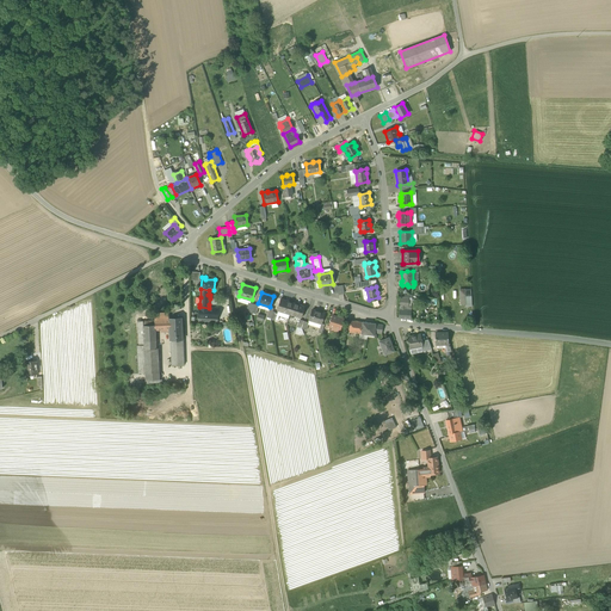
[(278,310),(290,314),(294,303),(287,301),(281,298),(277,310),(278,310)]
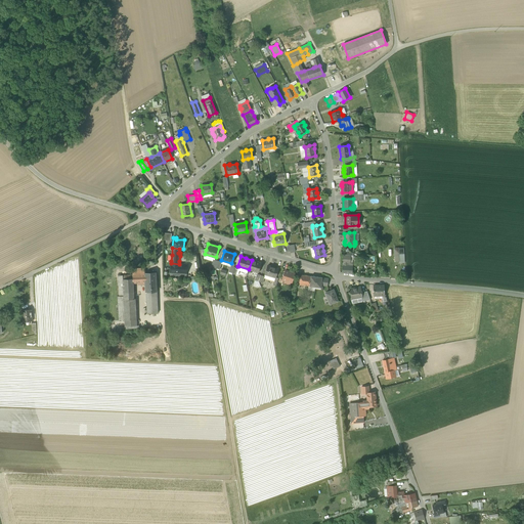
[(221,262),(218,261),(215,260),(213,259),(213,261),(211,266),(216,268),(220,269),(221,264),(222,262),(221,262)]
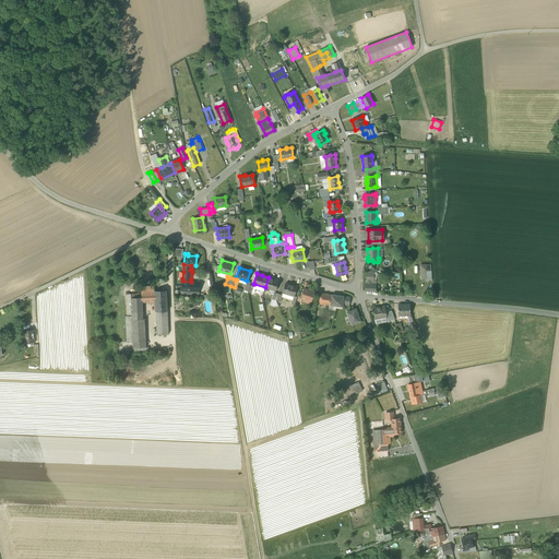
[(265,287),(275,290),(278,282),(272,280),(273,280),(269,277),(265,287)]
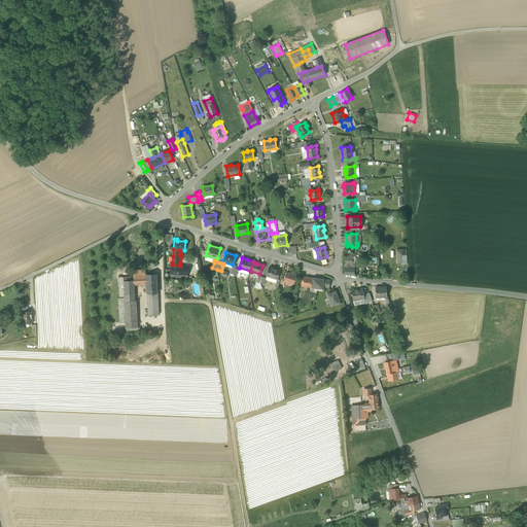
[(172,265),(171,276),(179,277),(179,278),(187,279),(188,266),(180,266),(172,265)]
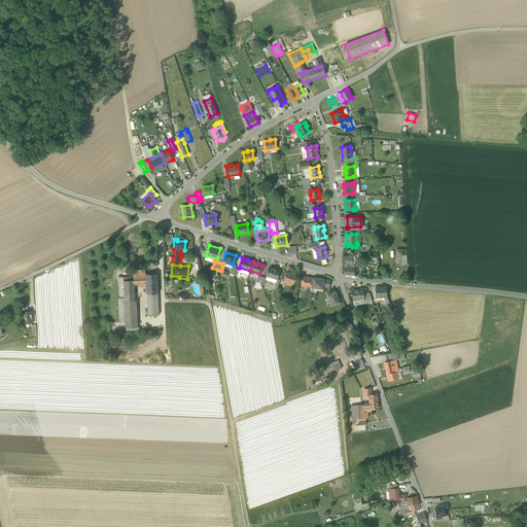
[(267,276),(277,279),(280,270),(274,269),(270,268),(270,267),(267,276)]
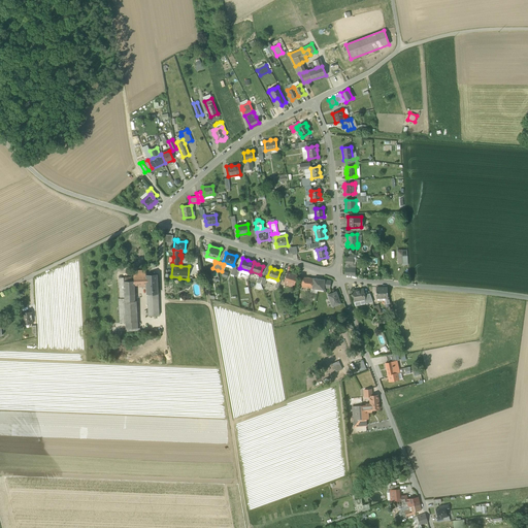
[(286,285),(292,287),(293,285),(294,285),(297,275),(287,272),(285,282),(287,283),(286,285)]
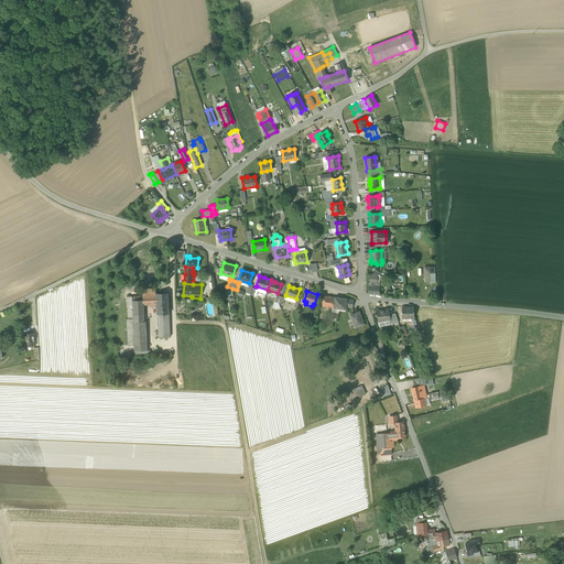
[(156,305),(158,314),(169,314),(167,293),(160,293),(160,295),(156,295),(156,305)]
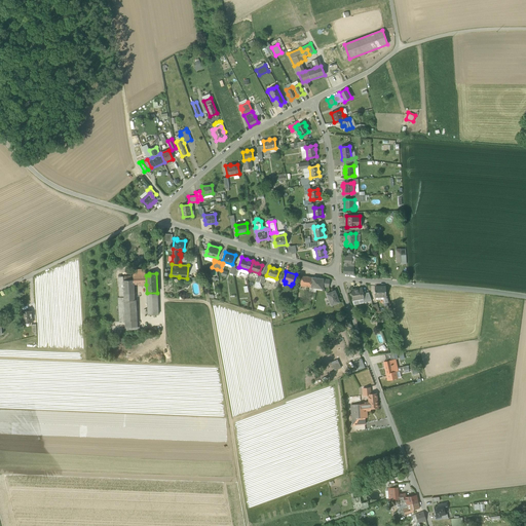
[(139,284),(139,286),(146,285),(146,275),(145,275),(134,276),(134,280),(135,284),(139,284)]
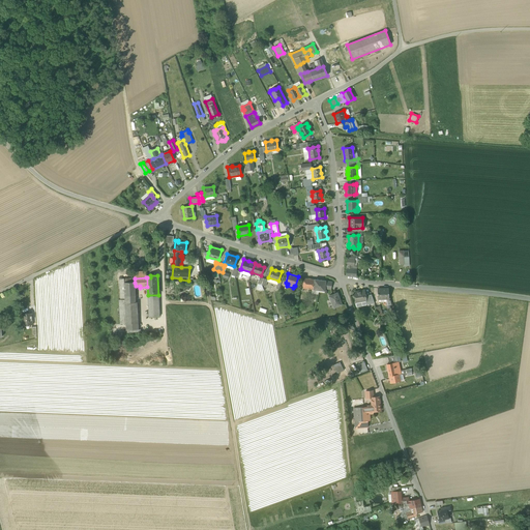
[(312,290),(314,290),(315,280),(304,278),(303,288),(312,290)]
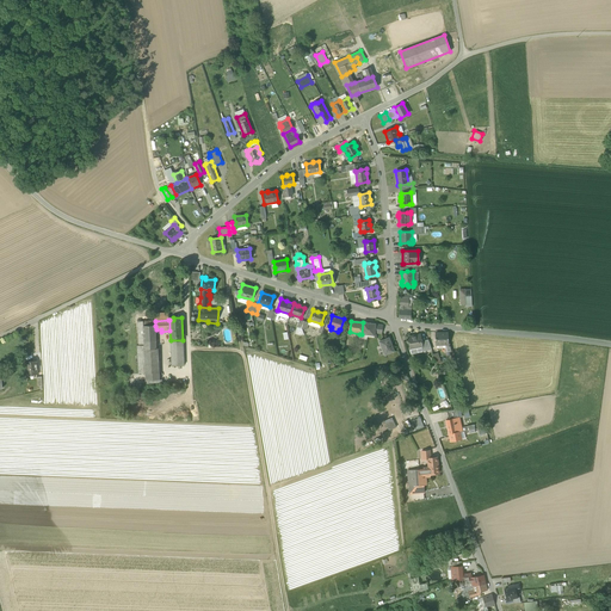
[(363,322),(362,334),(375,335),(375,333),(376,325),(376,323),(363,322)]
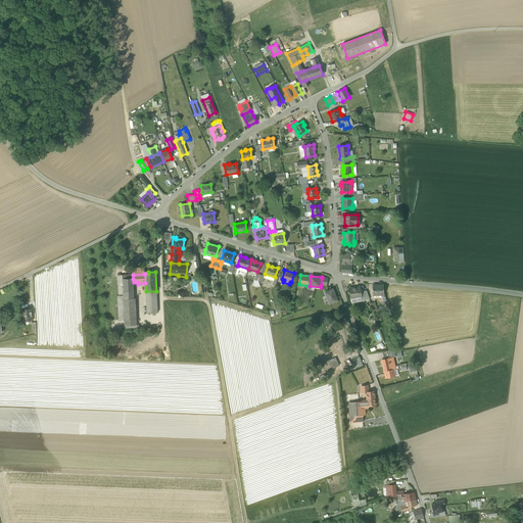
[(133,279),(123,279),(124,295),(124,299),(134,298),(134,282),(133,279)]
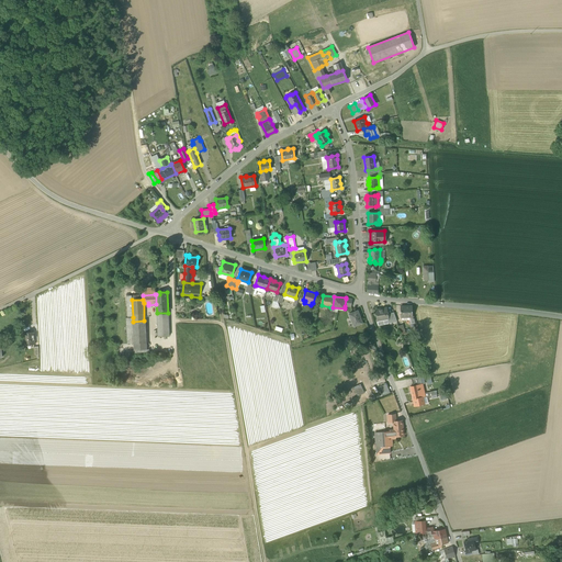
[(401,317),(409,316),(412,316),(412,306),(401,307),(401,317)]
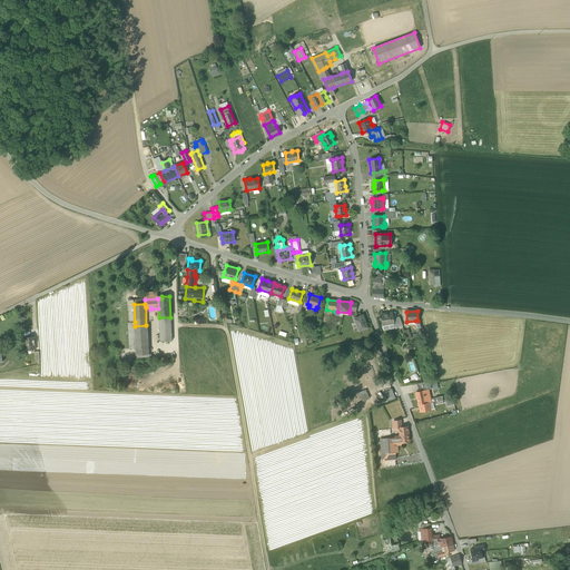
[(381,314),(383,325),(386,325),(390,325),(390,324),(394,323),(393,318),(392,312),(387,313),(387,314),(385,314),(384,313),(381,314)]
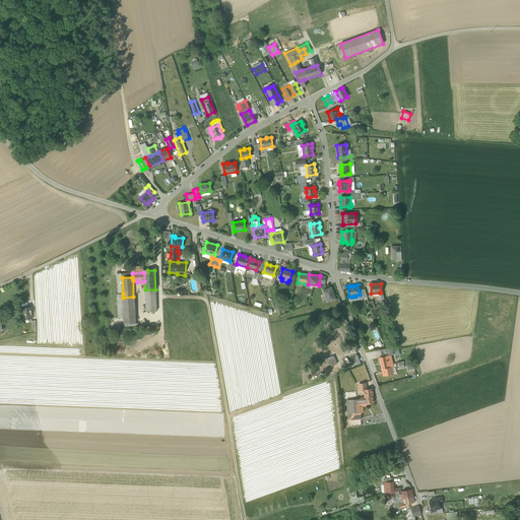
[(323,290),(327,302),(335,299),(331,287),(323,290)]
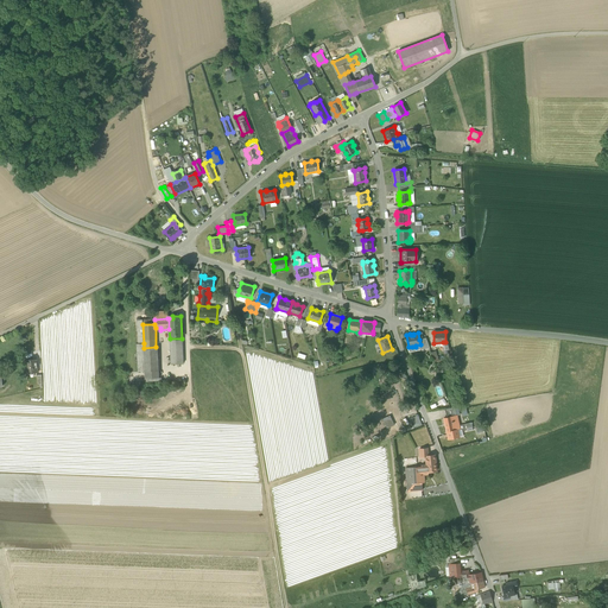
[(170,339),(171,365),(183,363),(182,339),(170,339)]
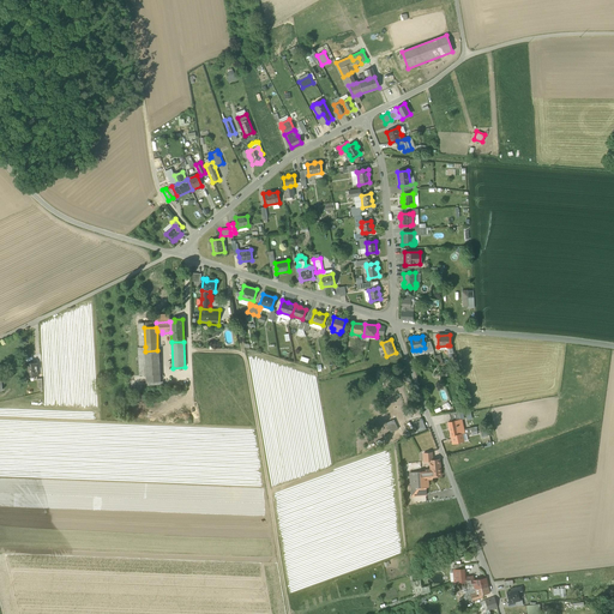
[(425,348),(425,353),(433,350),(431,342),(423,343),(425,348)]
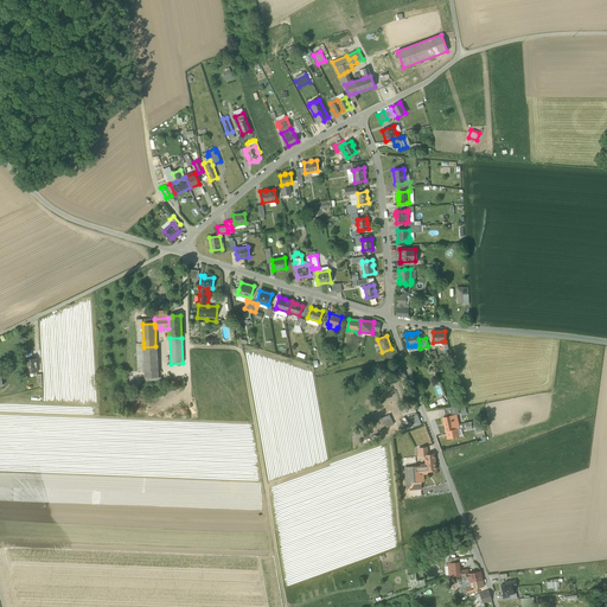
[(159,377),(158,353),(144,355),(145,371),(145,378),(159,377)]
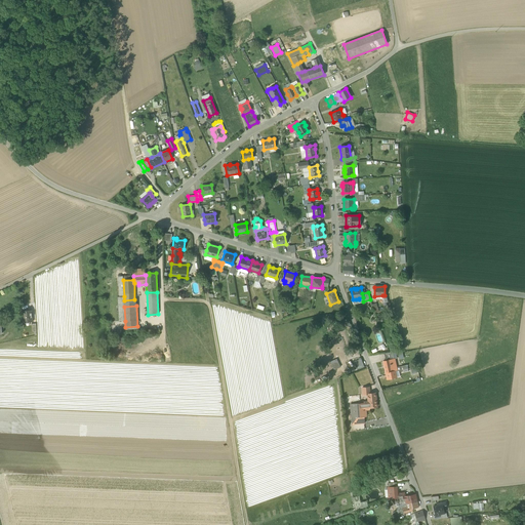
[(23,313),(23,322),(32,322),(31,311),(26,311),(26,312),(23,313)]
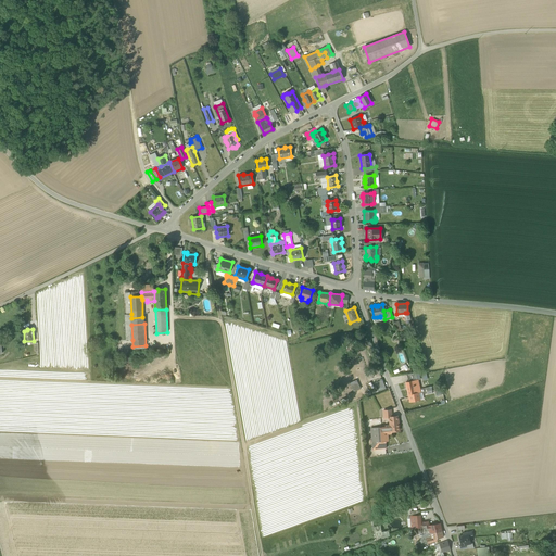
[(407,375),(408,381),(417,380),(415,373),(407,375)]
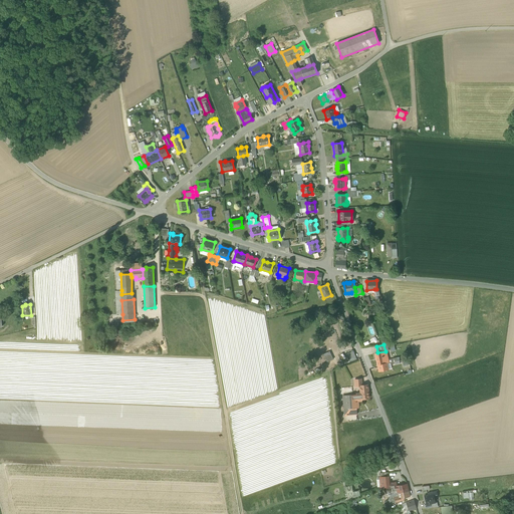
[(349,359),(350,361),(356,359),(353,349),(350,350),(350,352),(347,353),(350,359),(349,359)]
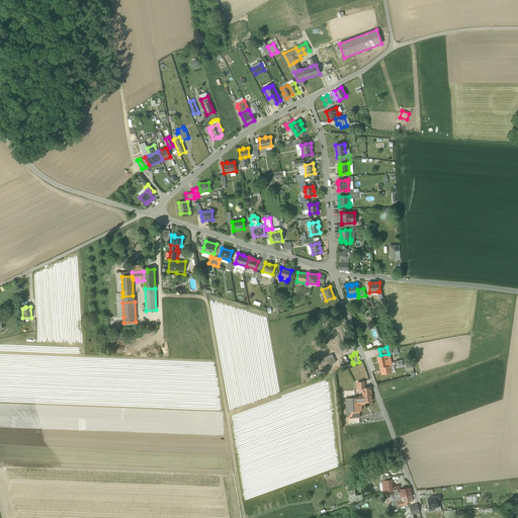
[(327,356),(332,368),(337,366),(332,354),(327,356)]
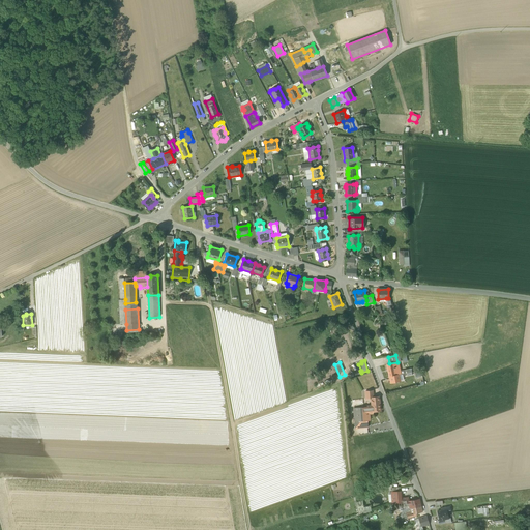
[(398,362),(389,363),(387,364),(389,376),(399,374),(400,374),(401,374),(400,371),(398,362)]
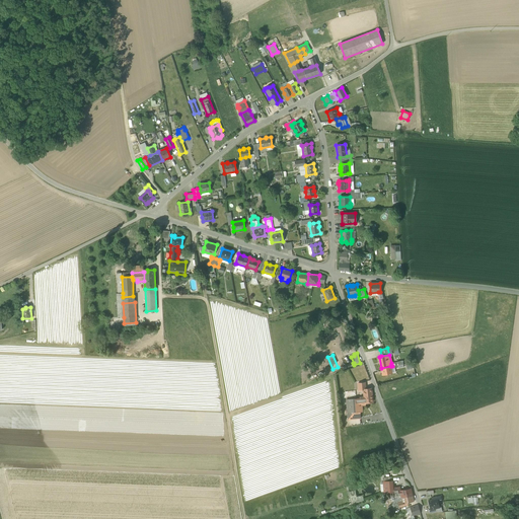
[(347,368),(353,365),(350,360),(349,361),(346,357),(341,360),(347,368)]
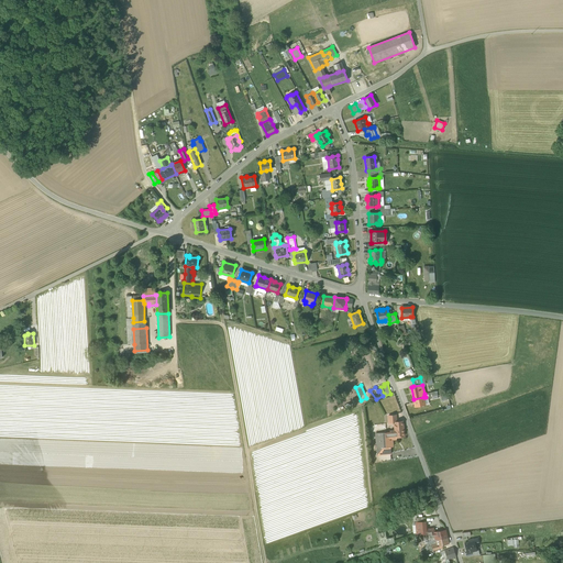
[(414,399),(415,407),(424,405),(423,397),(414,399)]
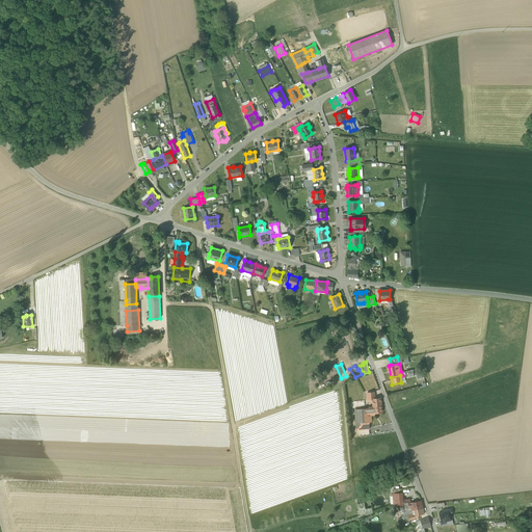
[(370,414),(371,415),(374,415),(374,413),(382,413),(380,398),(375,399),(372,399),(373,406),(369,407),(369,408),(369,414),(370,414)]
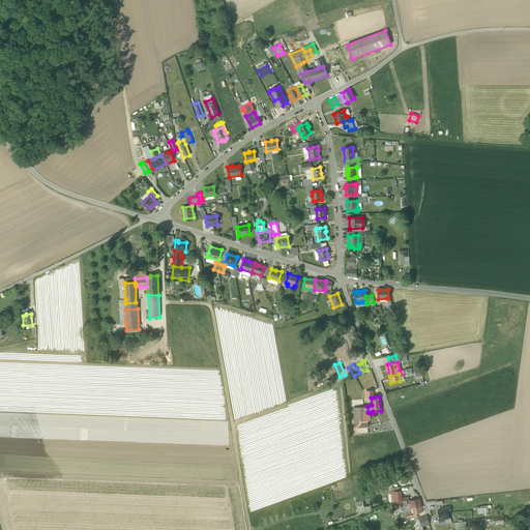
[(354,408),(356,429),(367,427),(367,421),(367,417),(370,417),(370,413),(369,412),(367,412),(367,407),(354,408)]
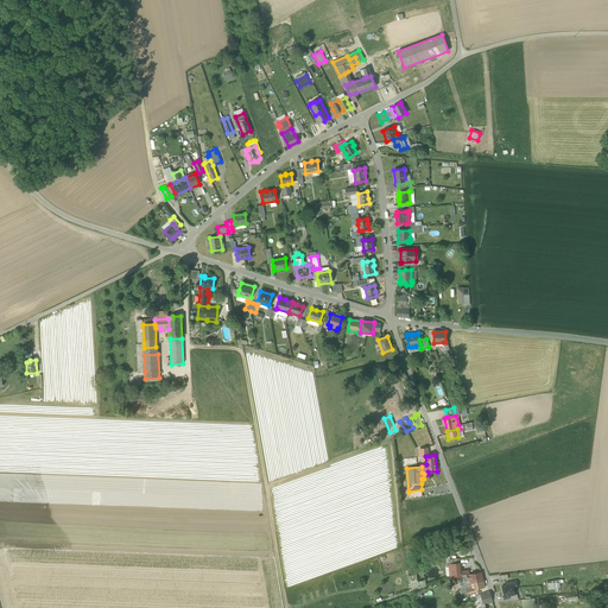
[(451,577),(460,577),(460,572),(458,564),(450,564),(451,577)]
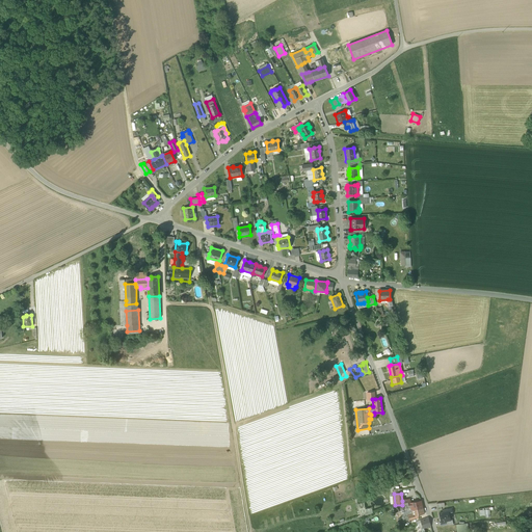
[(357,504),(360,514),(372,512),(371,508),(366,509),(364,503),(357,504)]
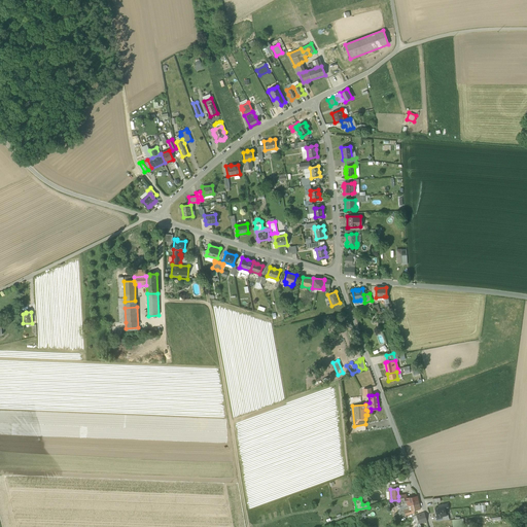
[(436,518),(442,516),(447,515),(445,507),(448,507),(447,503),(437,505),(438,507),(434,508),(436,517),(436,518)]
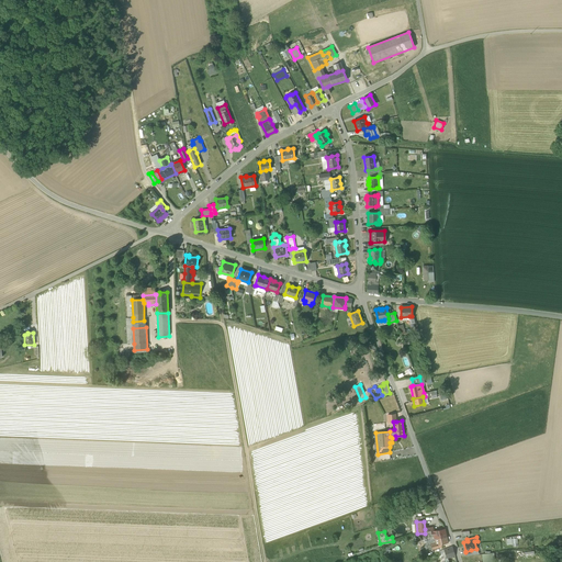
[(420,549),(422,552),(442,548),(441,544),(437,546),(436,543),(431,544),(431,543),(427,544),(427,547),(420,549)]
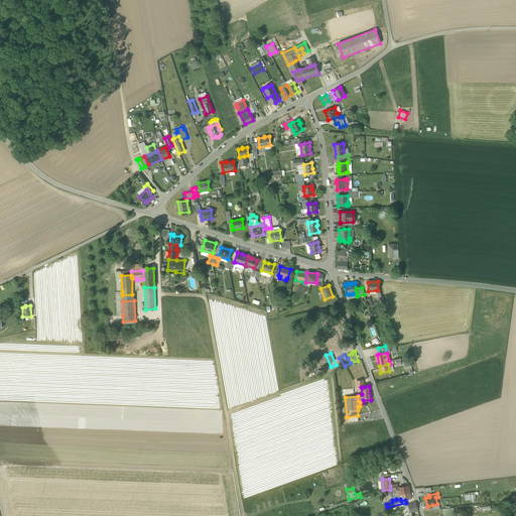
[(408,508),(409,513),(417,510),(415,502),(407,504),(408,508)]
